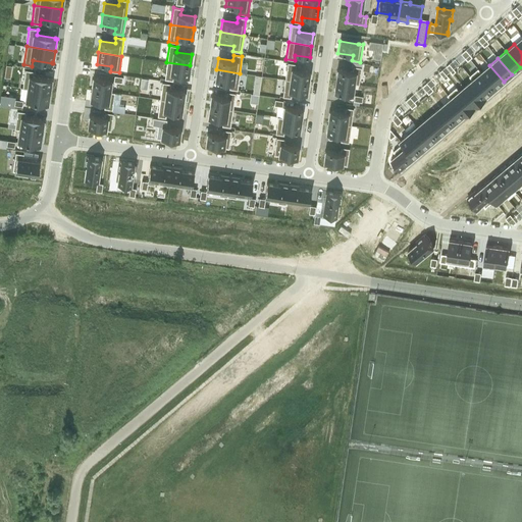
[(166,62),(164,80),(172,81),(173,75),(188,77),(189,71),(190,65),(166,62)]
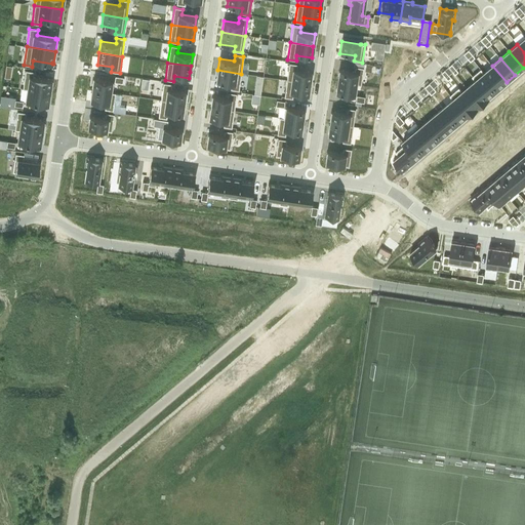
[(288,64),(286,80),(310,84),(311,72),(296,70),(297,65),(288,64)]
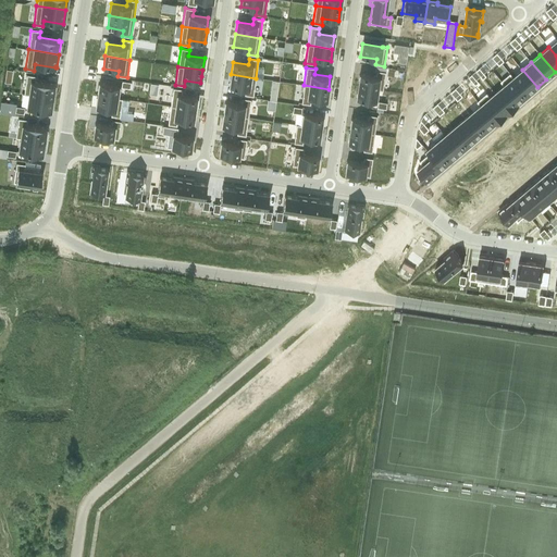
[(480,69),(475,71),(483,79),(486,76),(480,69)]
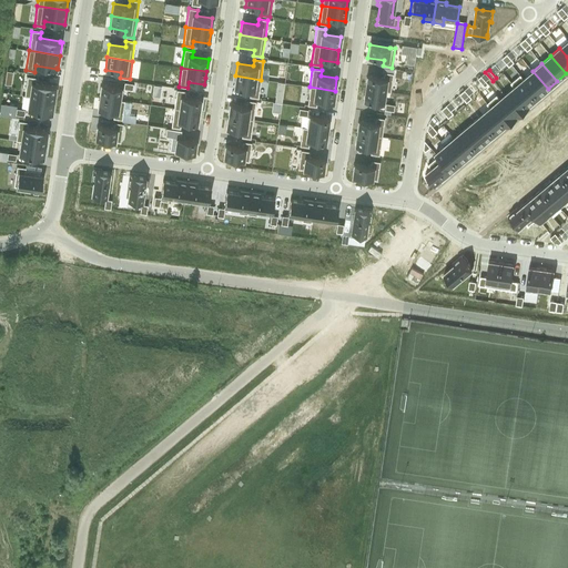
[(533,71),(524,79),(538,97),(548,89),(533,71)]
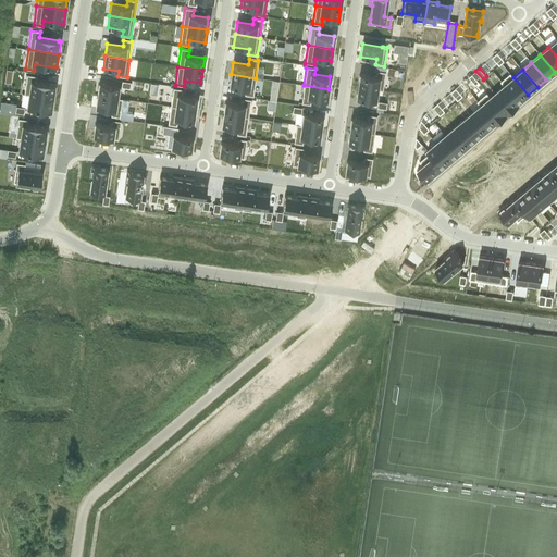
[(359,74),(358,87),(378,89),(376,90),(382,90),(385,72),(376,71),(375,76),(359,74)]
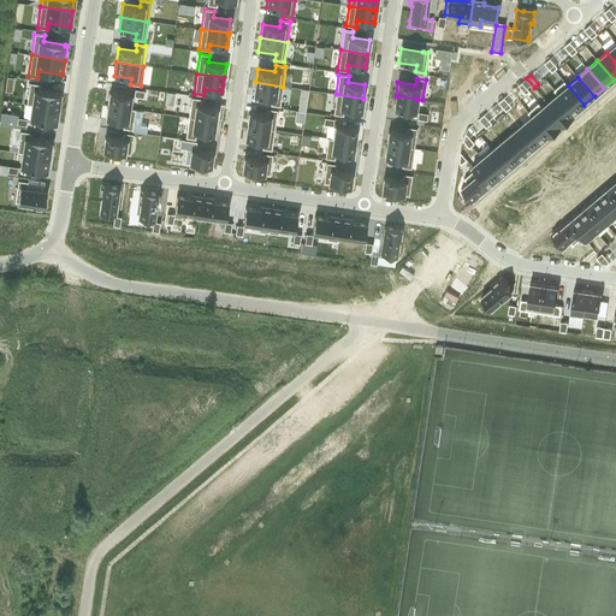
[(29,82),(25,105),(31,105),(58,108),(60,94),(37,90),(39,84),(29,82)]
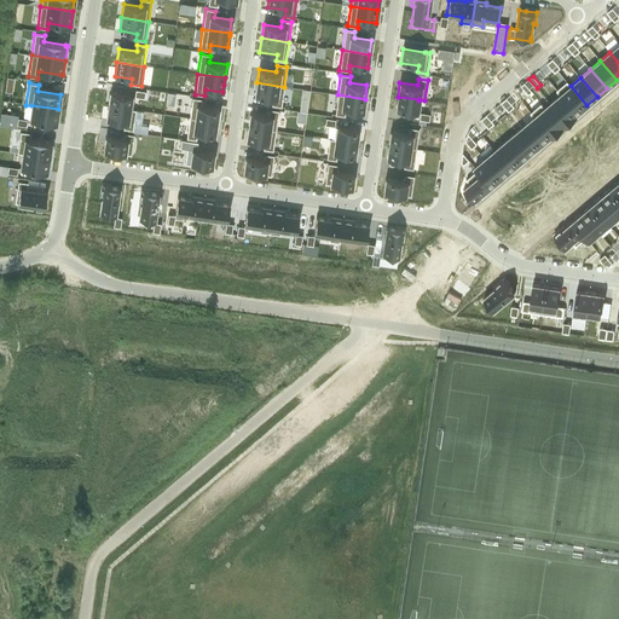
[(256,82),(255,97),(272,99),(271,105),(281,106),(284,87),(256,82)]
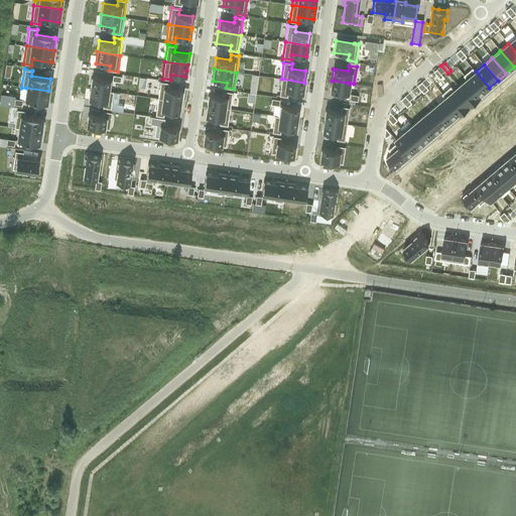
[(437,70),(433,72),(440,79),(443,77),(437,70)]
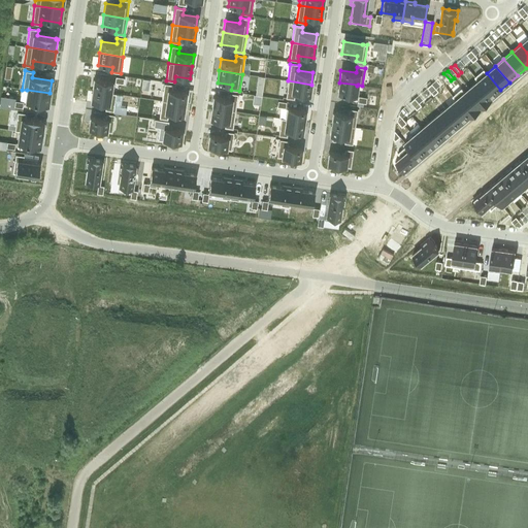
[(487,73),(477,80),(492,97),(500,90),(487,73)]
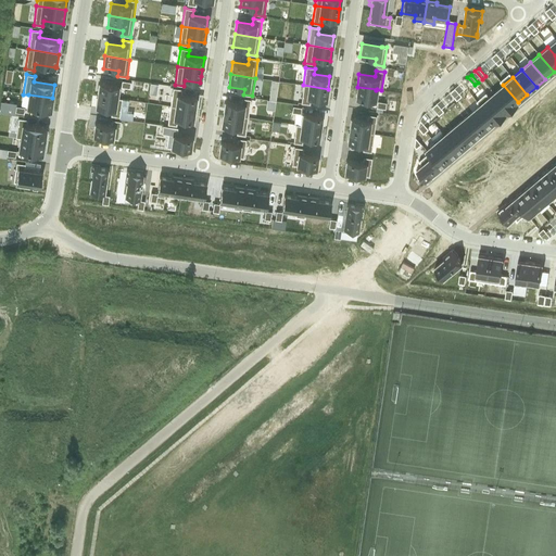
[(99,83),(97,96),(116,98),(118,86),(99,83)]
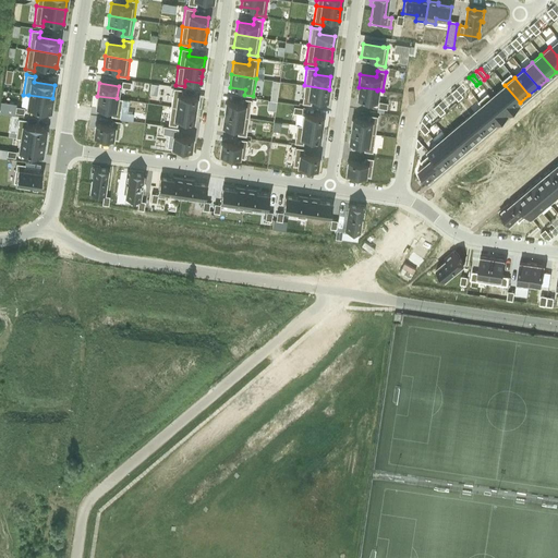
[(304,86),(302,104),(311,105),(311,99),(327,101),(329,89),(304,85),(304,86)]
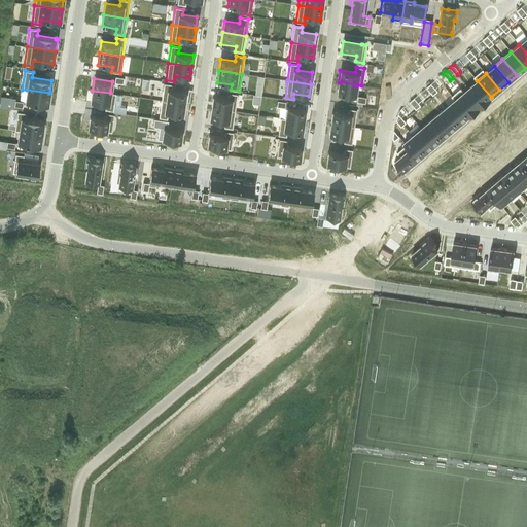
[(477,80),(467,89),(475,97),(471,99),(479,108),(482,105),(491,97),(477,80)]
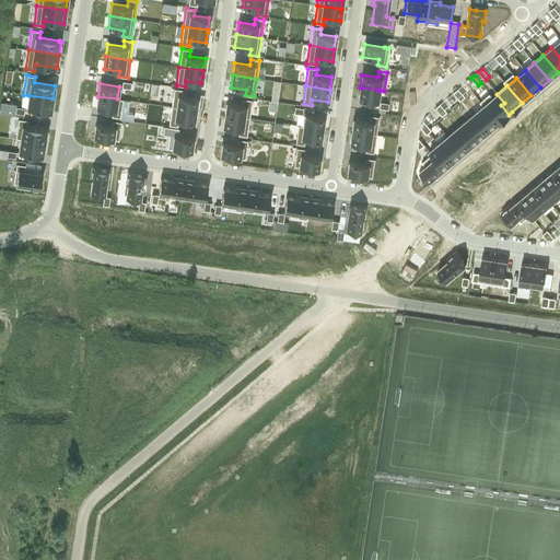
[(360,88),(358,100),(377,102),(378,91),(380,90),(360,88)]
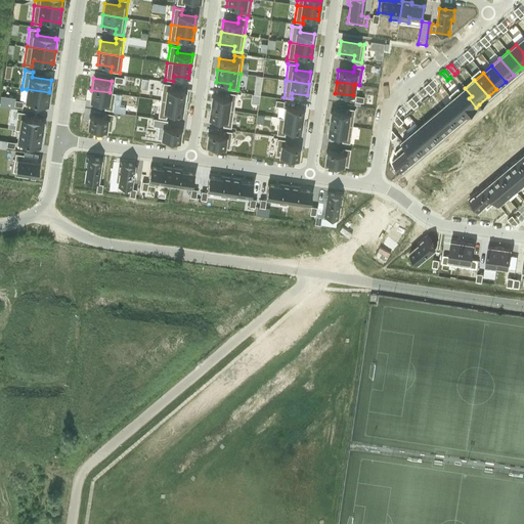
[(163,83),(160,100),(183,103),(185,92),(170,90),(171,84),(163,83)]
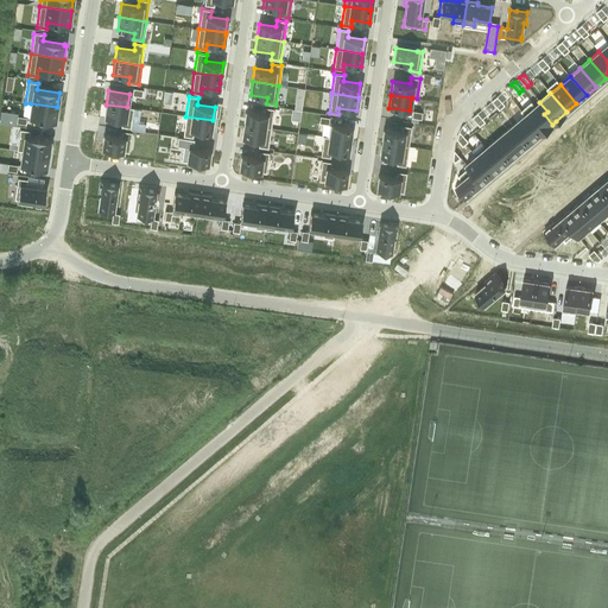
[(536,105),(525,114),(540,134),(552,125),(544,114),(548,112),(539,102),(536,105)]
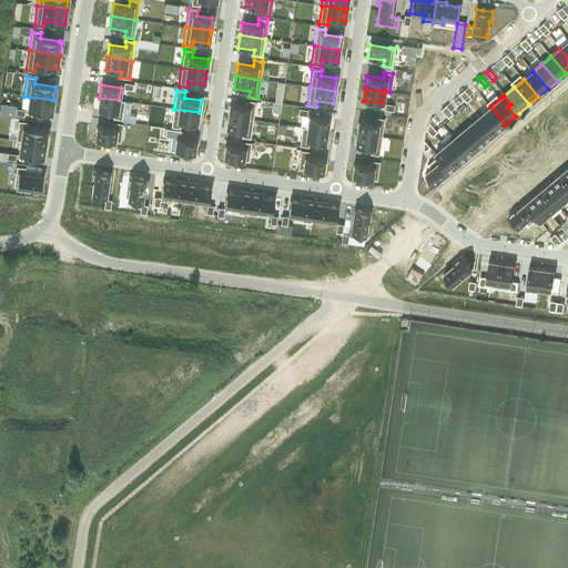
[(29,97),(27,110),(51,114),(53,100),(29,97)]
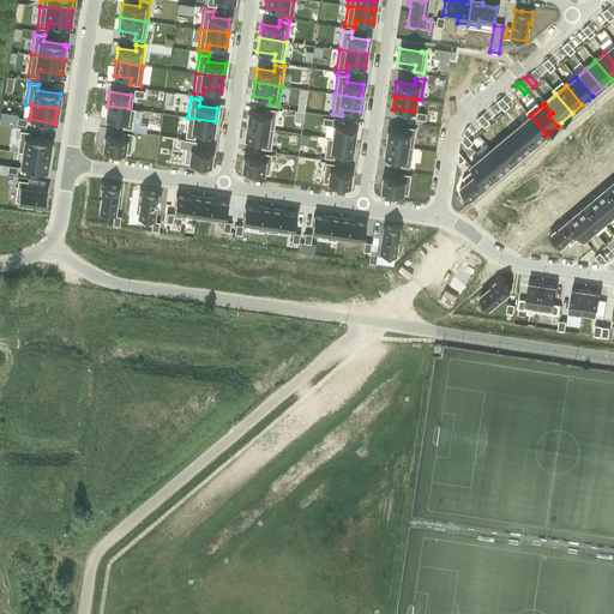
[(107,106),(106,119),(122,121),(121,127),(132,130),(134,109),(128,108),(107,106)]
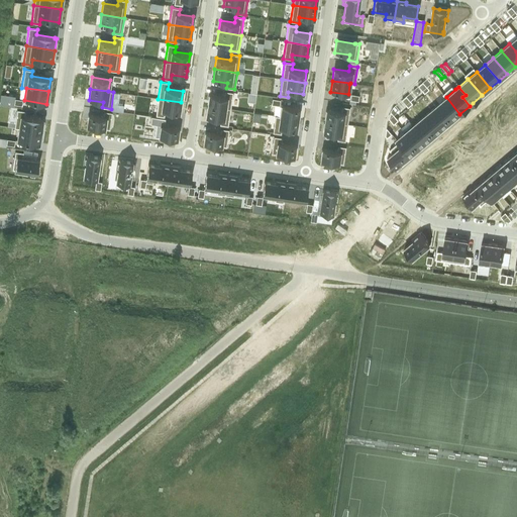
[(209,95),(207,106),(230,109),(232,92),(224,91),(223,97),(209,95)]
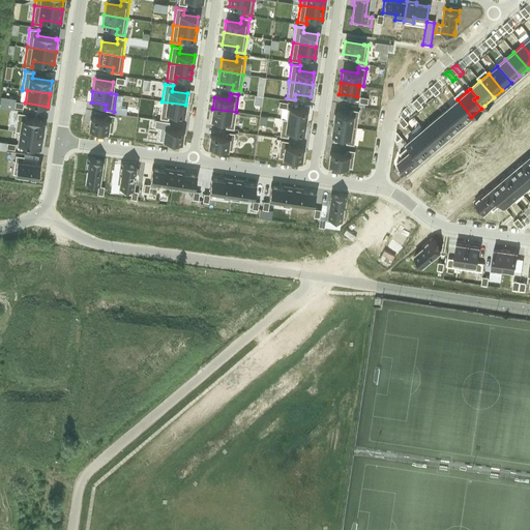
[(0,96),(0,98),(0,107),(13,110),(13,107),(22,108),(23,102),(15,100),(15,98),(0,96)]
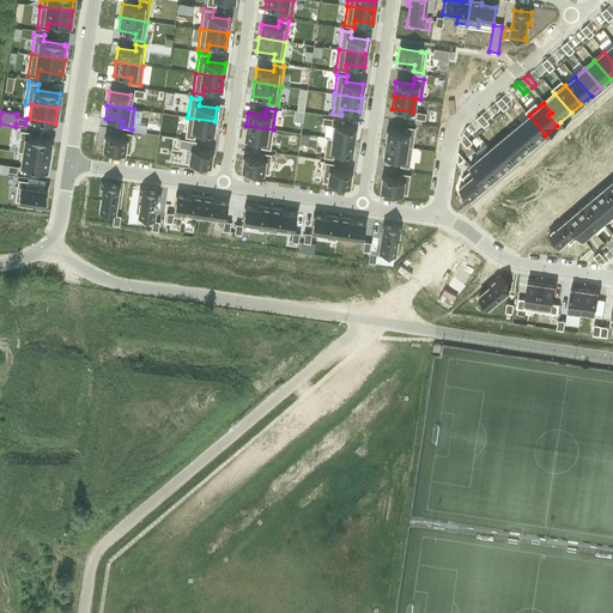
[(529,115),(520,123),(535,143),(545,135),(529,115)]
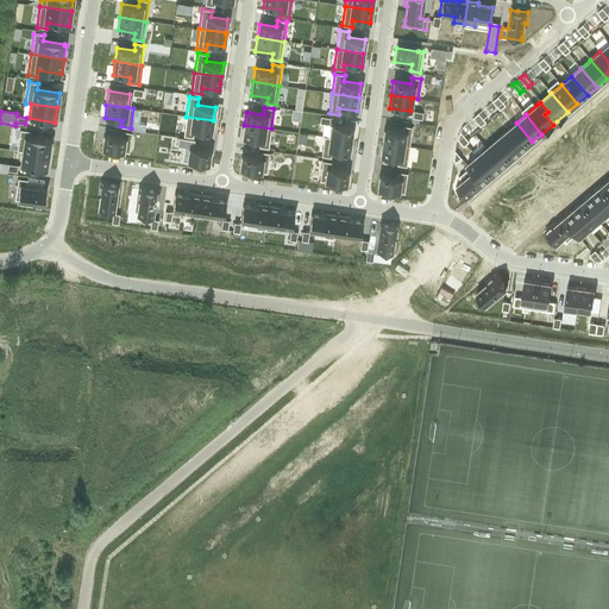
[(186,117),(183,136),(193,138),(194,131),(211,133),(213,120),(186,117)]
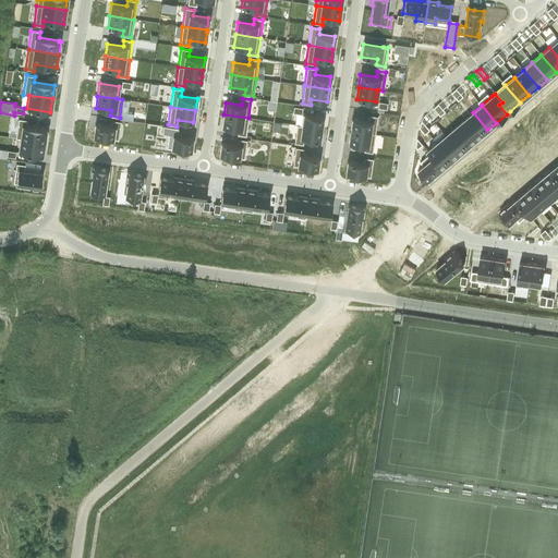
[(473,112),(463,120),(478,137),(487,130),(473,112)]
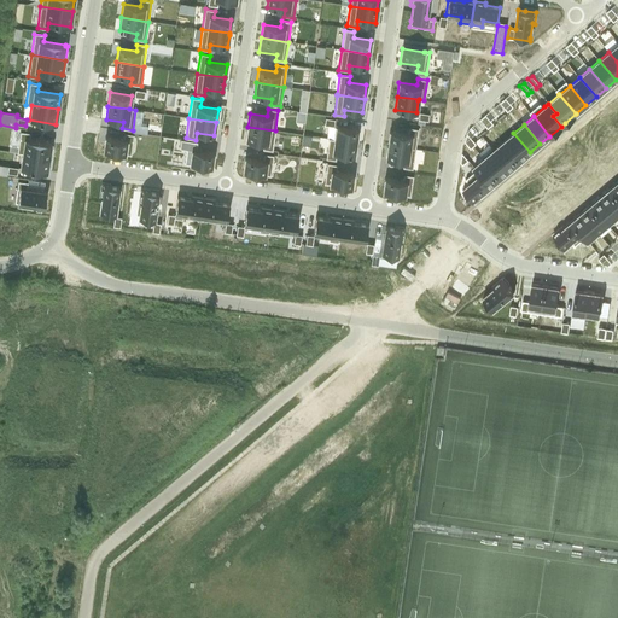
[(334,139),(356,143),(357,129),(336,126),(334,139)]
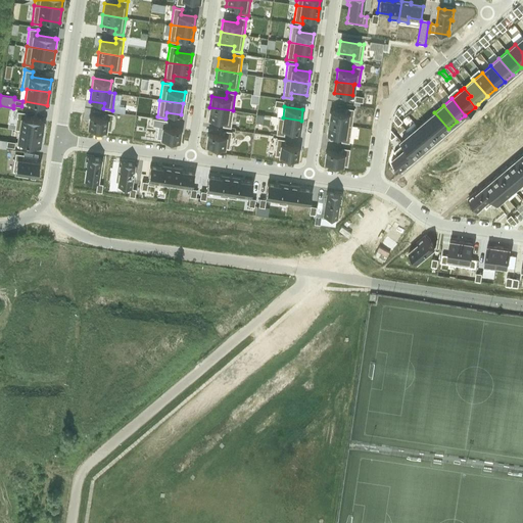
[(208,113),(207,119),(223,121),(222,124),(222,127),(230,128),(233,110),(209,107),(208,113)]
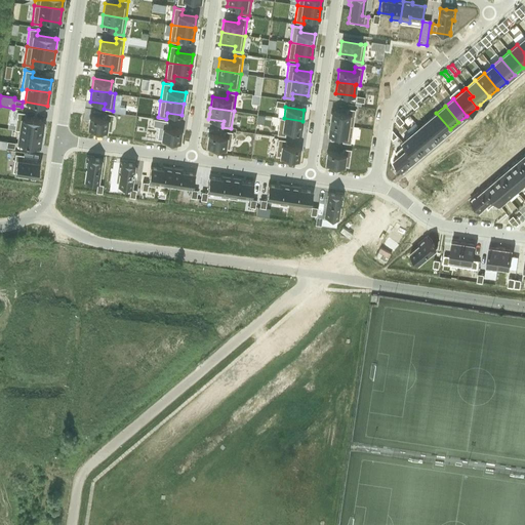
[(331,112),(329,123),(353,126),(355,110),(347,108),(346,114),(331,112)]
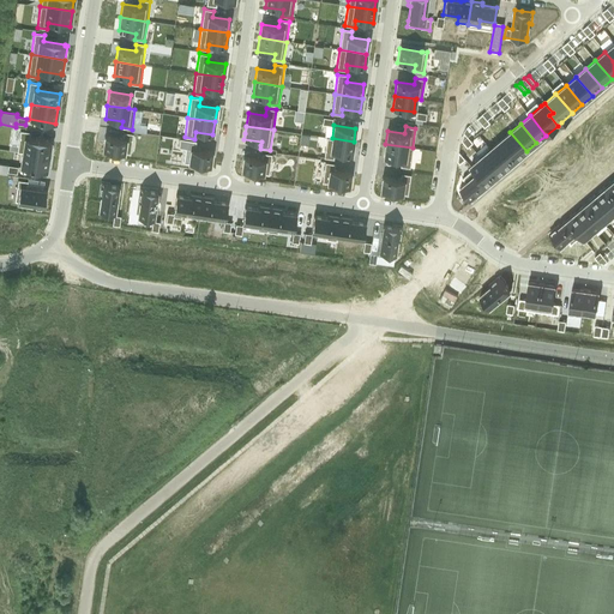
[(19,131),(17,152),(22,154),(22,152),(50,157),(53,143),(50,142),(29,138),(29,132),(19,131)]
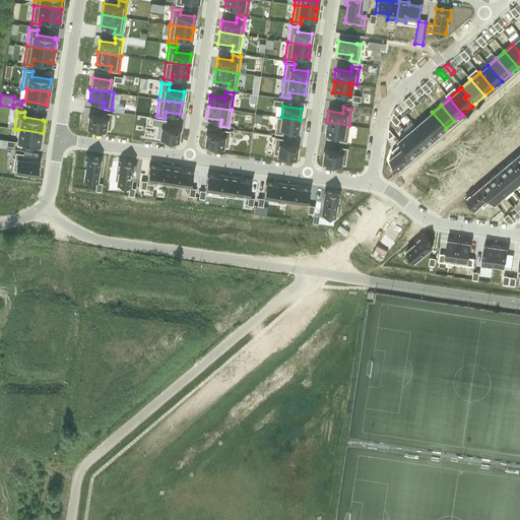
[(88,115),(86,127),(105,130),(110,130),(113,113),(104,112),(104,118),(88,115)]
